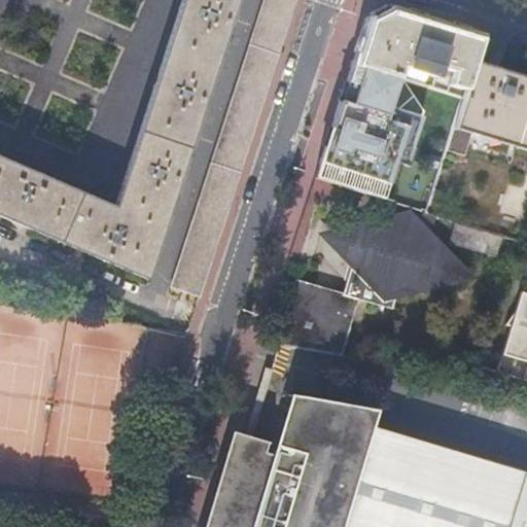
[(182,0),(115,206),(0,156),(0,212),(146,276),(236,0),(182,0)]
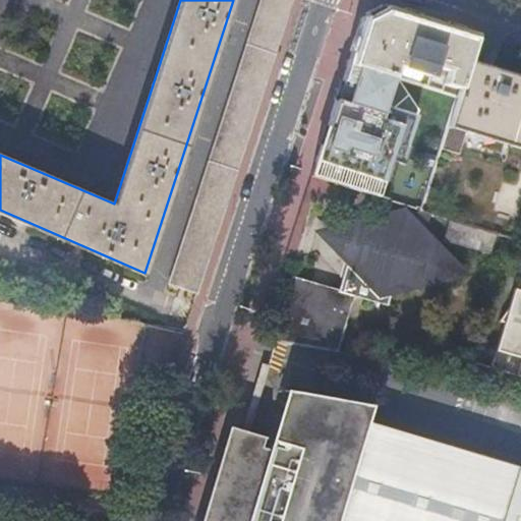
[(261,0),(169,282),(198,291),(292,0),(261,0)]
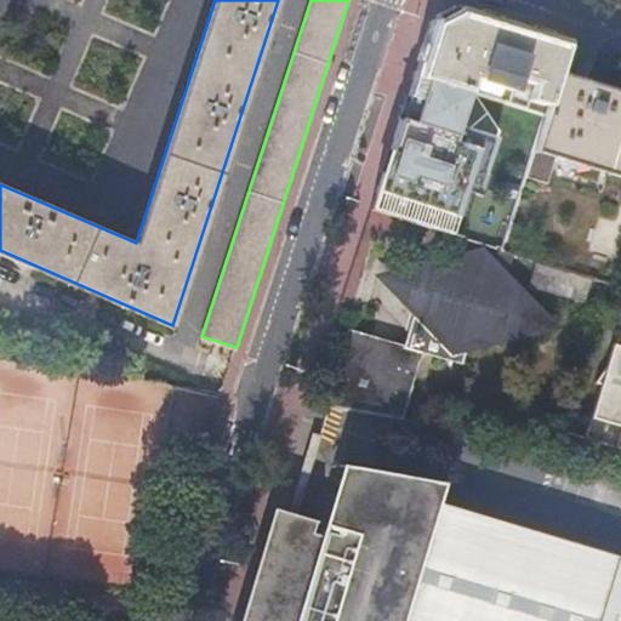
[(545,115),(558,74),(568,40),(473,11),(460,6),(432,20),(420,55),(414,75),(468,91),(502,102),(545,115)]
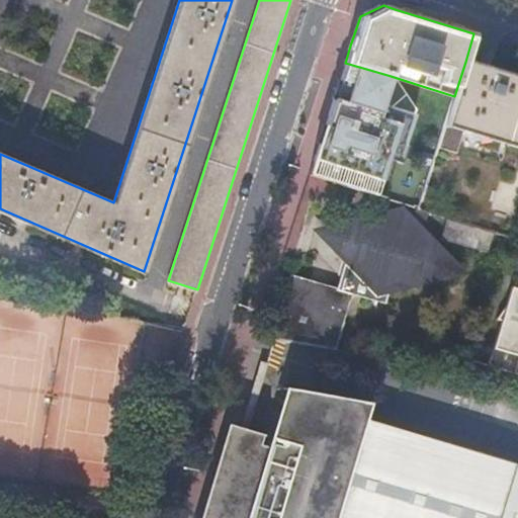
[(418,209),(502,235),(517,239),(517,78),(486,69),(479,66),(475,65),(465,62),(454,96),(418,209)]
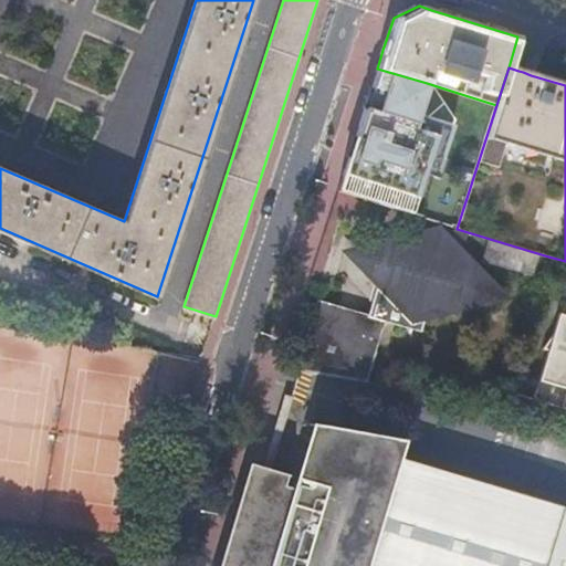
[(369,92),(337,192),(412,216),(426,176),(431,177),(438,158),(441,159),(451,125),(417,114),(427,83),(377,69),(374,79),(369,92)]
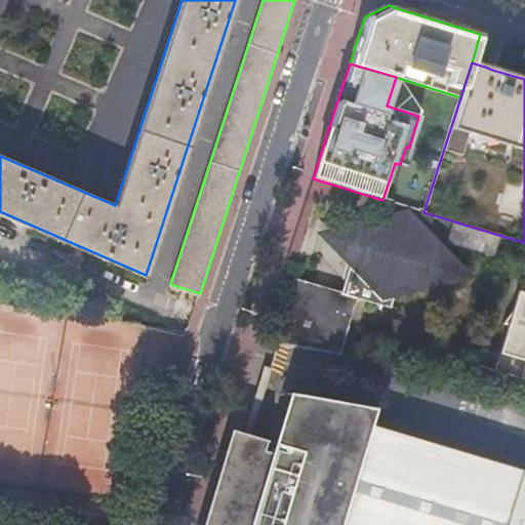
[(406,166),(412,149),(406,147),(400,164),(406,166)]
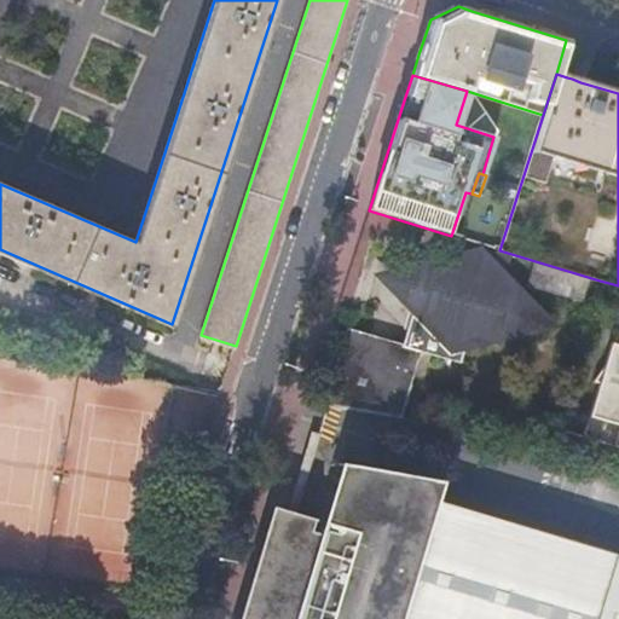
[(469,194),(466,192),(451,236),(456,237),(469,194)]
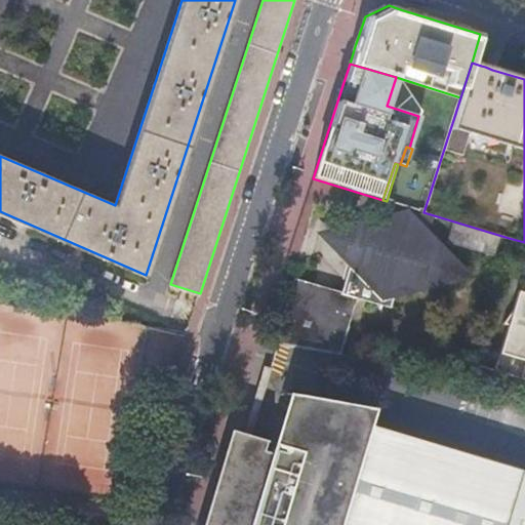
[(341,292),(356,299),(391,310),(394,298),(461,281),(466,269),(408,210),(363,221),(356,244),(350,267),(341,292)]
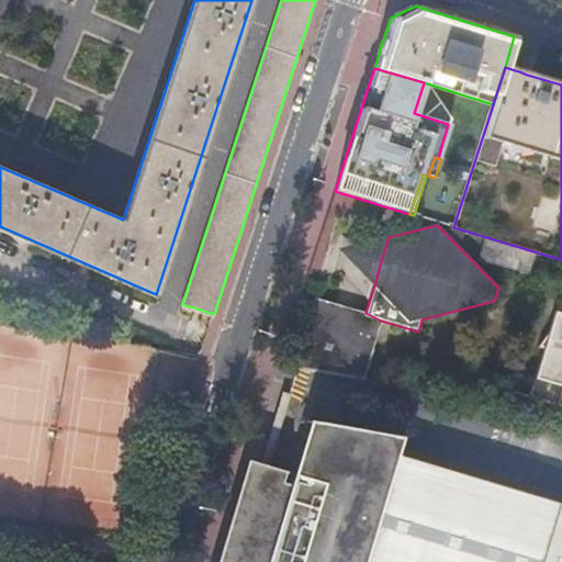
[(339,250),(374,285),(381,261),(389,237),(339,250)]
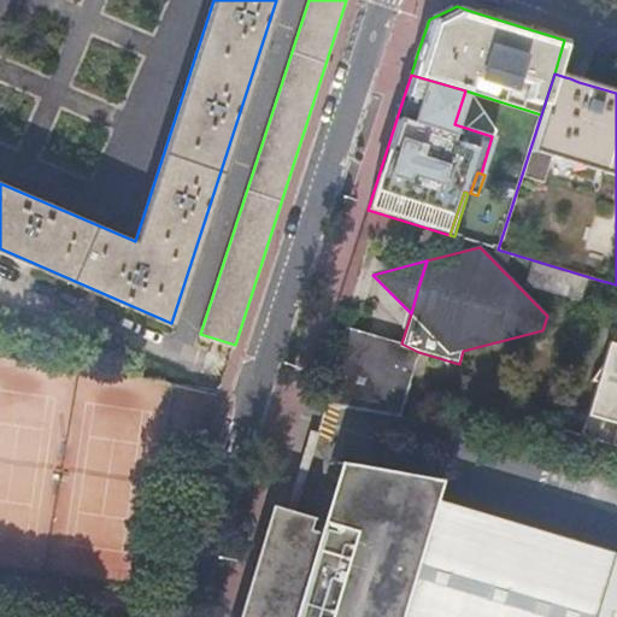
[(401,344),(362,331),(347,327),(324,404),(335,405),(399,416),(418,352),(401,344)]
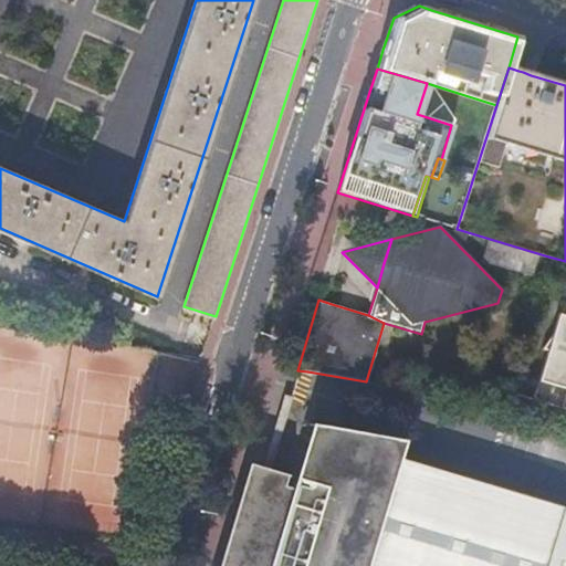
[(565,315),(558,313),(552,335),(542,349),(546,350),(540,373),(565,380),(565,389),(561,408),(565,409),(565,315)]
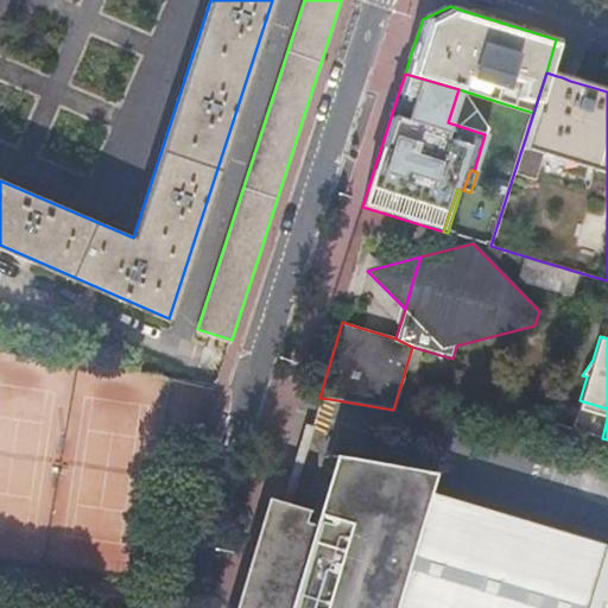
[(582,607),(600,549),(428,498),(419,519),(409,517),(422,472),(342,456),(323,515),(320,526),(305,523),(309,511),(286,504),(276,500),(242,607),(582,607)]
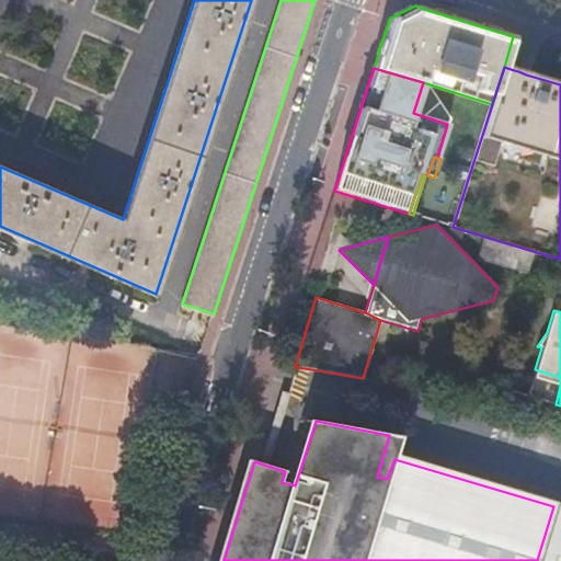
[(295,485),(298,476),(285,471),(282,482),(295,485)]
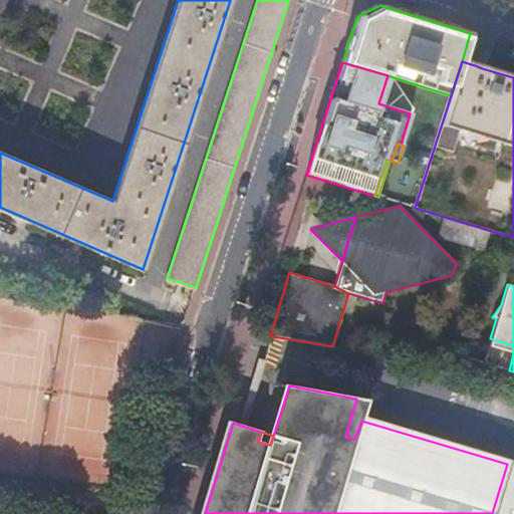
[(513,513),(513,466),(507,464),(492,513),(513,513)]
